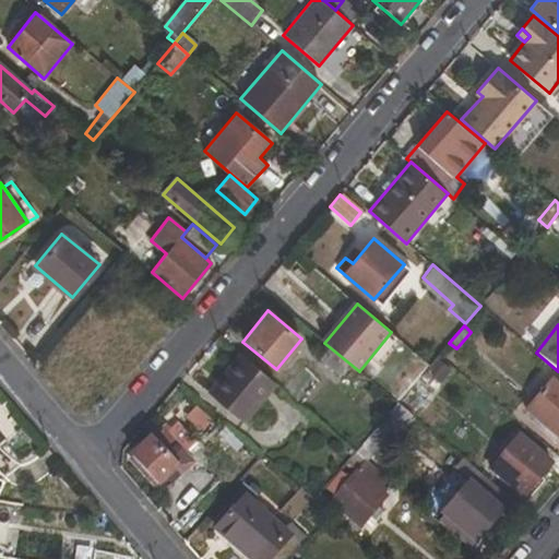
[(207,393),(242,423),(275,383),(240,355),(207,393)]
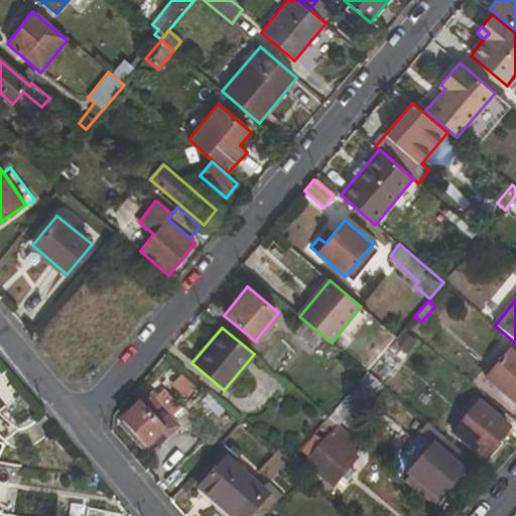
[(381,384),(416,341),(403,331),(396,338),(367,372),(377,381),(381,384)]
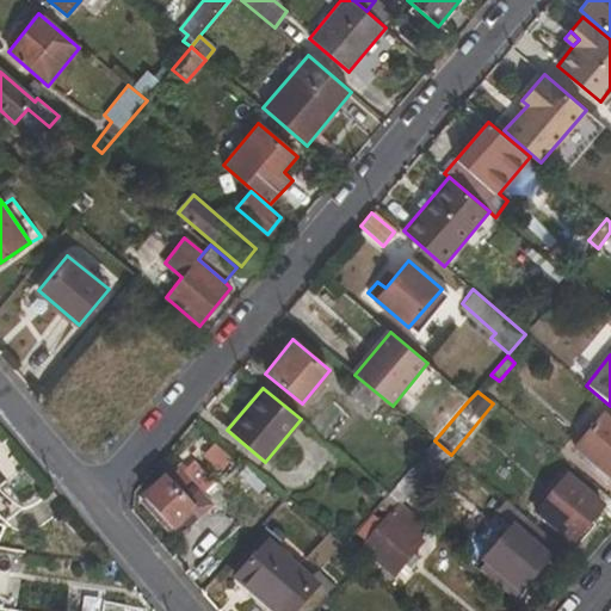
[(610,481),(610,421),(604,417),(574,450),(610,481)]
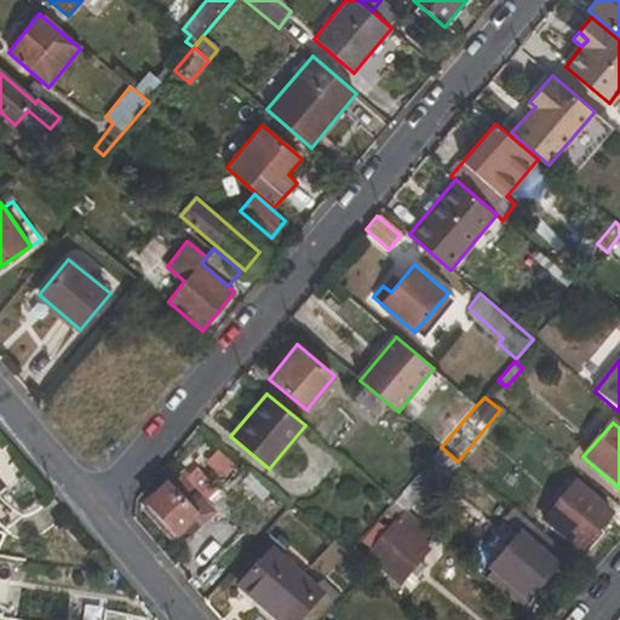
[(453,458),(441,447),(402,493),(414,504),(453,458)]
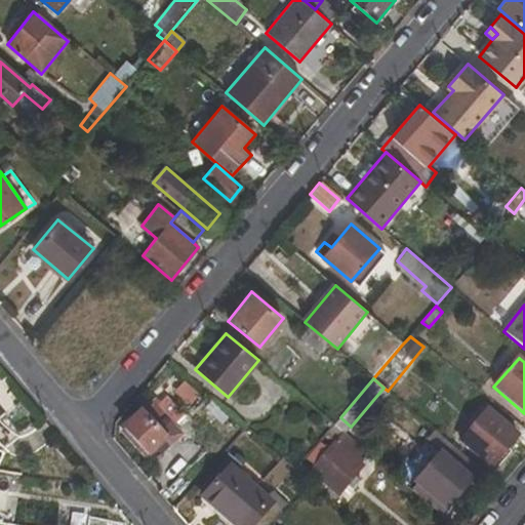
[(154,405),(151,402),(123,427),(150,455),(167,440),(171,444),(182,435),(174,428),(186,418),(165,395),(154,405)]
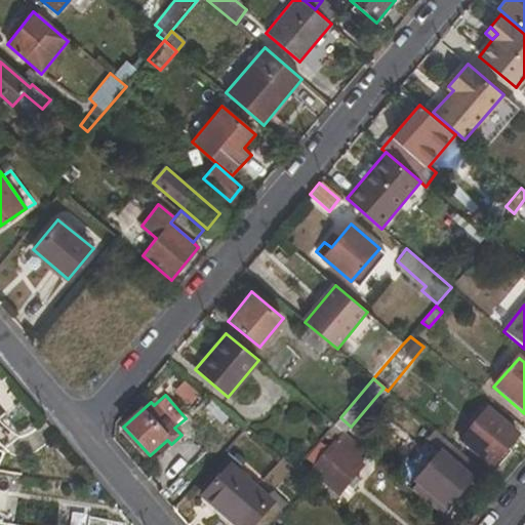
[(492,468),(518,437),(487,410),(460,440),(492,468)]
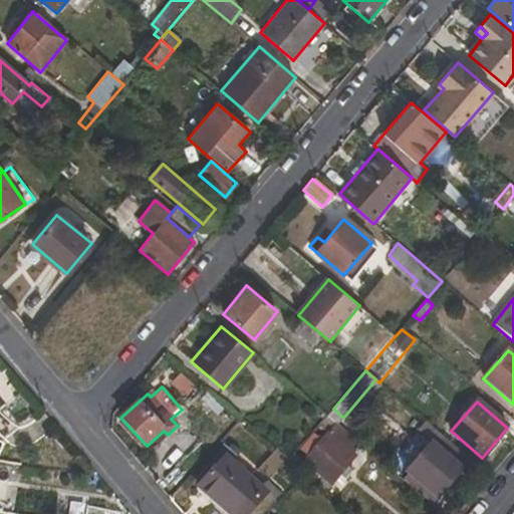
[(360,445),(337,426),(343,418),(333,409),(327,416),(318,426),(327,433),(321,440),(315,436),(306,446),(312,451),(304,459),(295,453),(289,461),(304,473),(326,492),(356,457),(353,454),(360,445)]
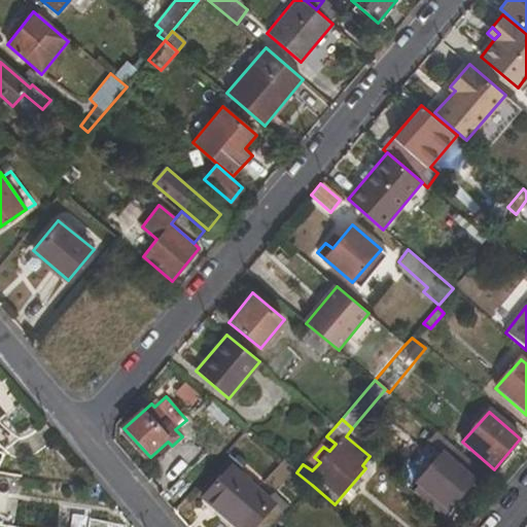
[(150,457),(124,428),(117,432),(146,461),(150,457)]
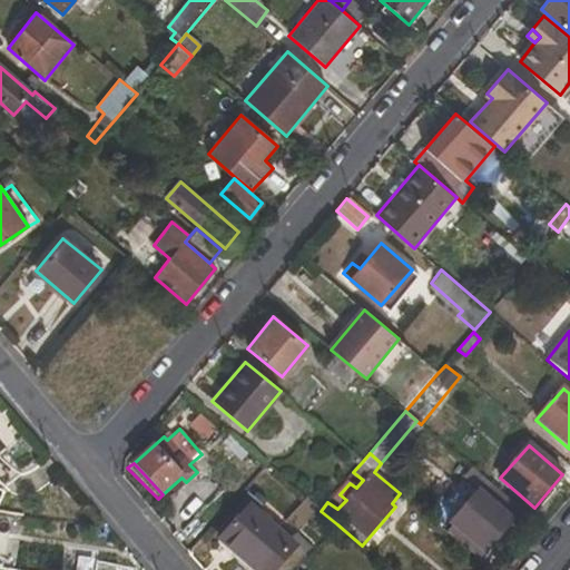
[(472,469),(464,478),(477,489),(487,495),(494,487),(472,469)]
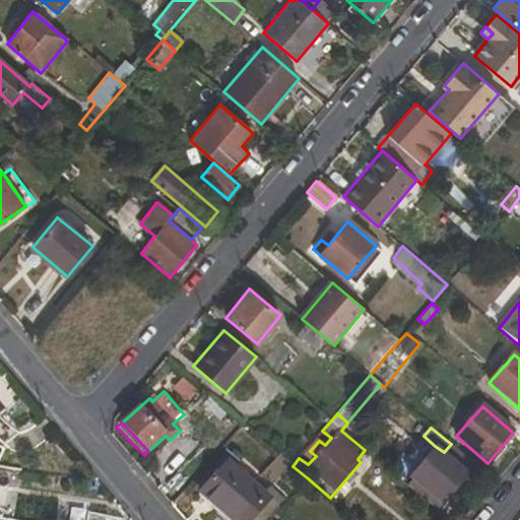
[(444,507),(470,474),(444,452),(435,446),(409,477),(444,507)]
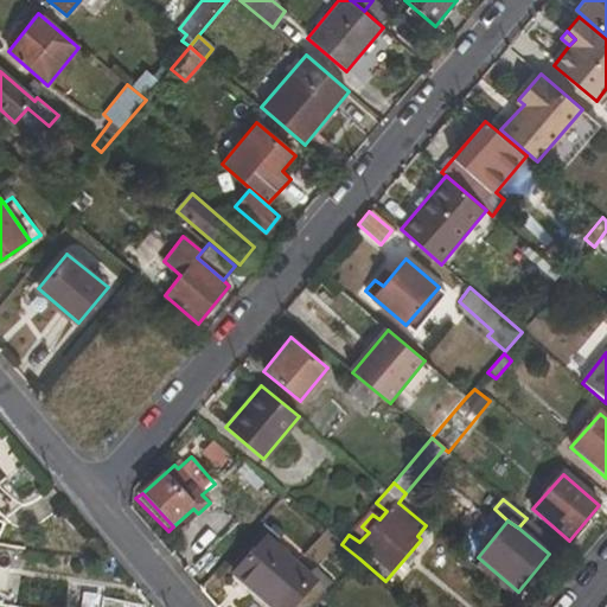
[(269,606),(294,606),(318,580),(266,537),(234,576),(269,606)]
